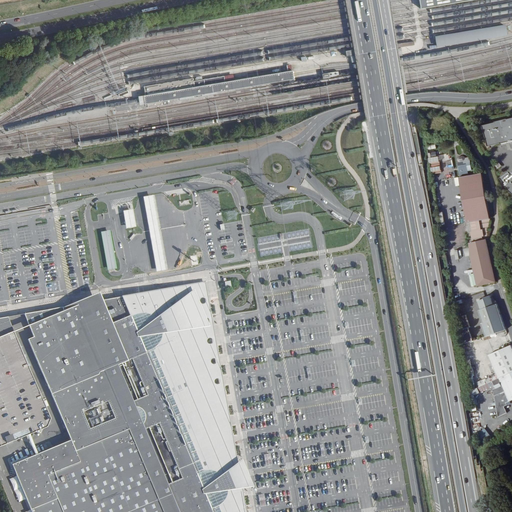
[(506,35),(504,24),(434,36),(436,46),(506,35)]
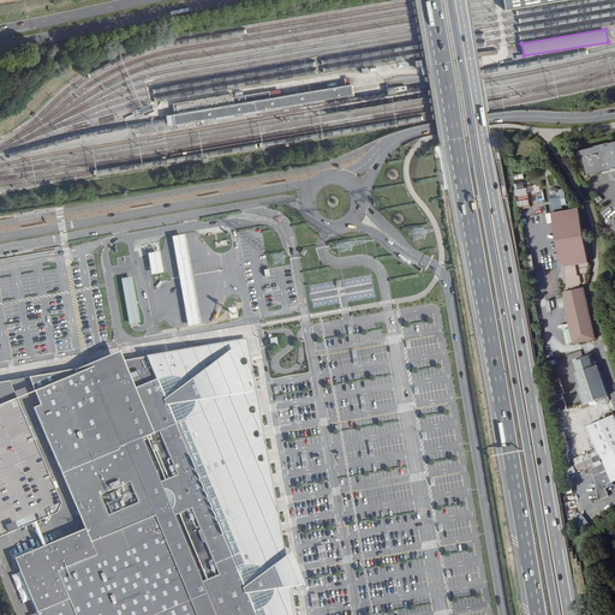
[(596,147),(580,150),(586,175),(602,172),(614,168),(614,142),(609,143),(595,147),(596,147)]
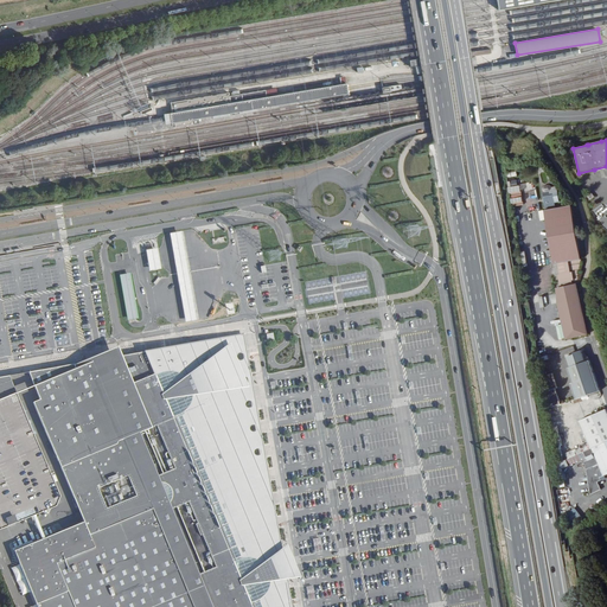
[(522,203),(519,189),(508,191),(510,204),(522,203)]
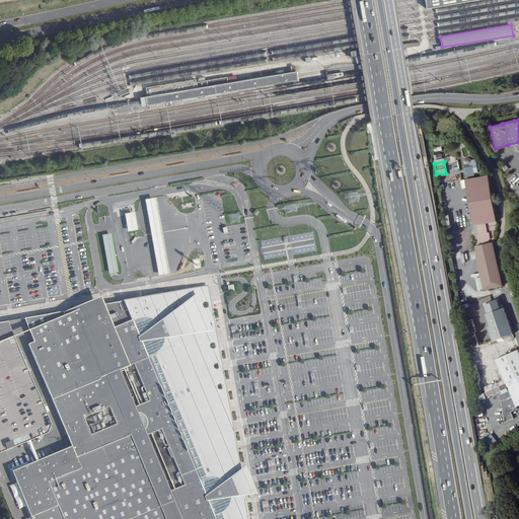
[(475,177),(473,164),(465,166),(467,178),(475,177)]
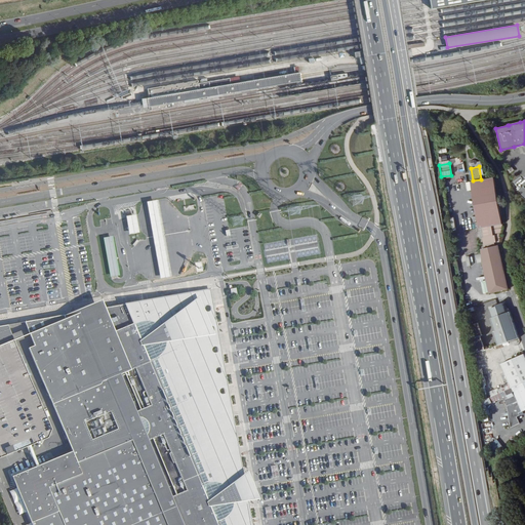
[(524,173),(514,183),(519,190),(518,190),(524,197),(524,173)]
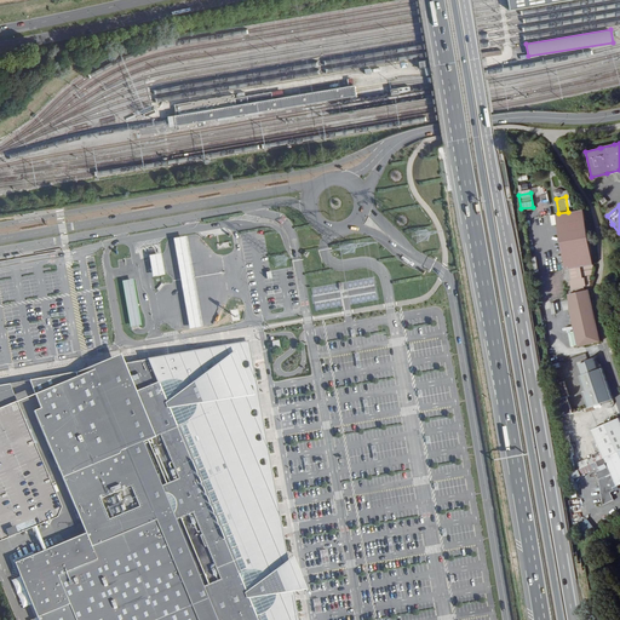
[(601,340),(590,287),(593,264),(584,211),(556,216),(566,269),(570,268),(573,277),(570,279),(573,293),(569,293),(570,309),(579,346),(601,340)]
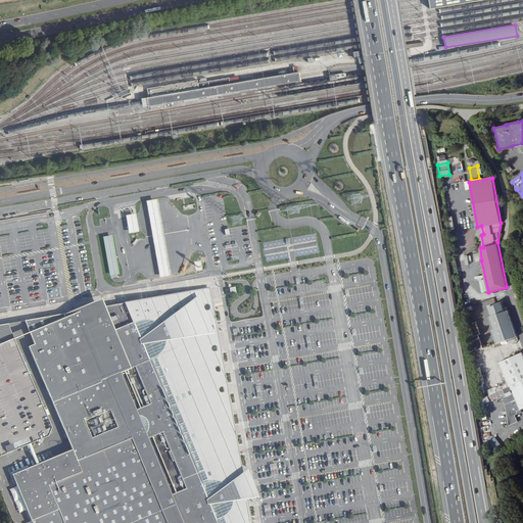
[(147,201),(160,278),(171,276),(156,200),(147,201)]
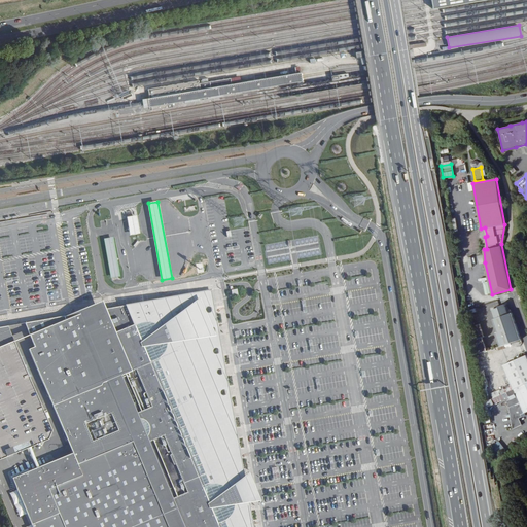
[(128,217),(131,235),(141,234),(138,215),(128,217)]
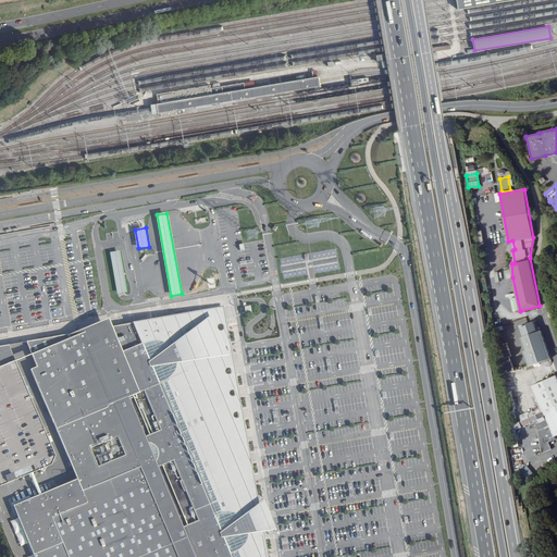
[(108,254),(115,292),(124,291),(118,252),(108,254)]
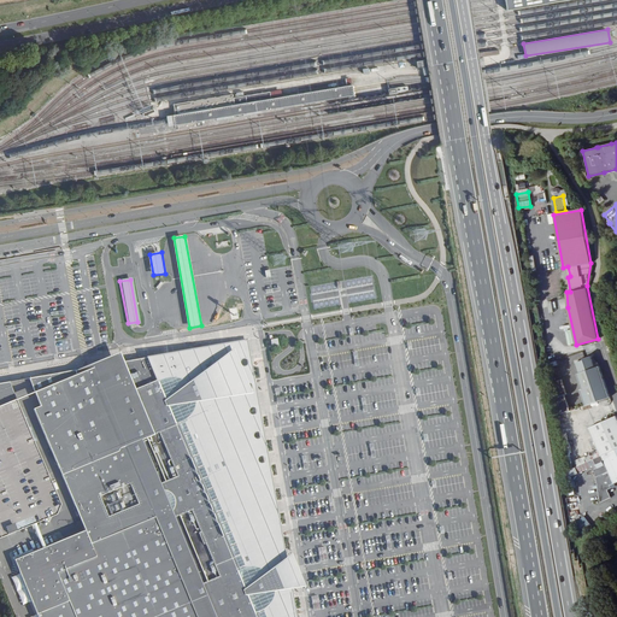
[(557,299),(550,301),(552,313),(559,312),(557,299)]
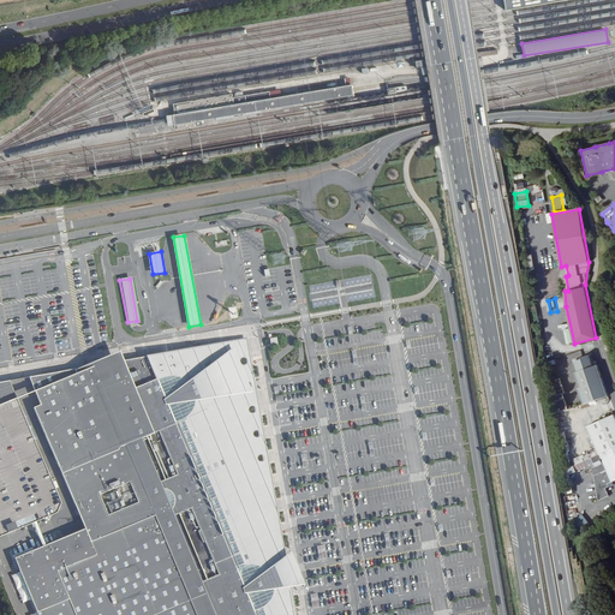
[(231,341),(232,348),(221,357),(221,359),(227,356),(237,377),(243,390),(234,392),(240,411),(248,433),(258,471),(268,502),(275,532),(282,561),(285,560),(246,339),(231,341)]
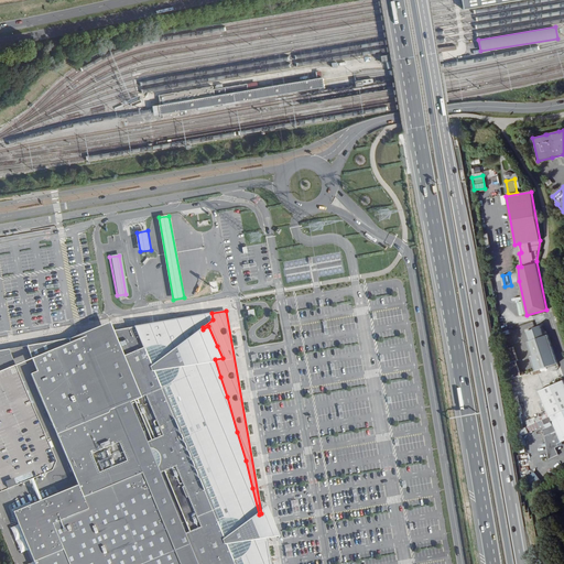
[(66,338),(25,346),(31,358),(36,370),(31,372),(74,485),(11,512),(32,563),(269,563),(263,537),(266,535),(270,535),(269,531),(261,513),(259,514),(252,488),(246,461),(237,432),(227,397),(220,377),(215,359),(223,358),(217,346),(208,326),(203,329),(203,327),(213,320),(212,313),(196,316),(182,318),(167,321),(155,323),(143,325),(134,327),(111,331),(106,323),(95,327),(84,332),(66,338)]
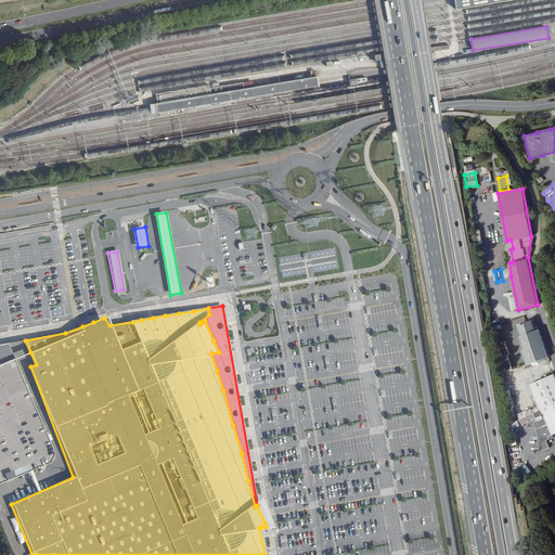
[(526,364),(547,358),(539,330),(538,330),(538,326),(532,320),(525,322),(526,323),(517,326),(520,335),(519,336),(524,350),(521,350),(526,364)]
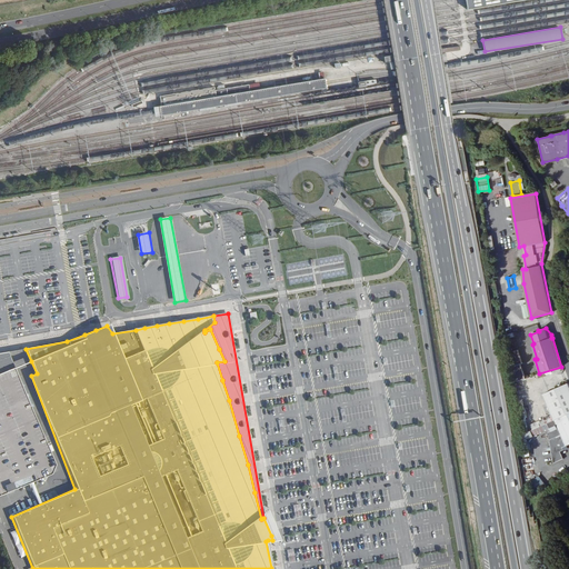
[(13,369),(6,352),(0,352),(0,496),(51,473),(53,463),(13,369)]
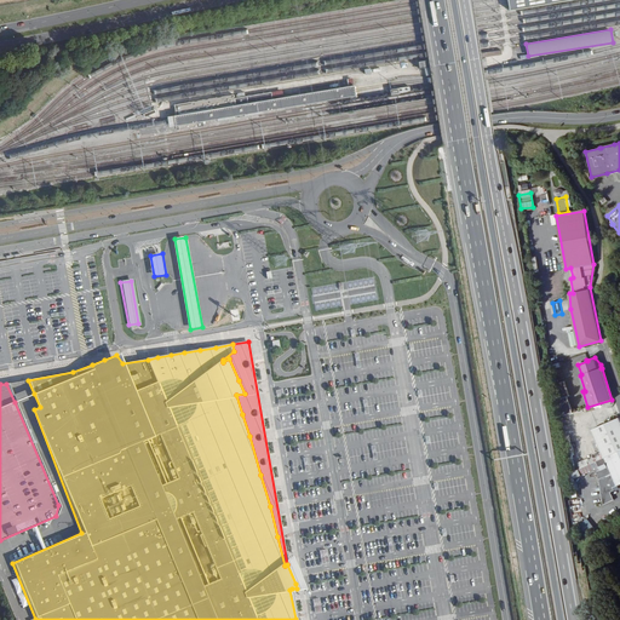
[(590,430),(603,457),(619,448),(619,423),(618,417),(590,430)]
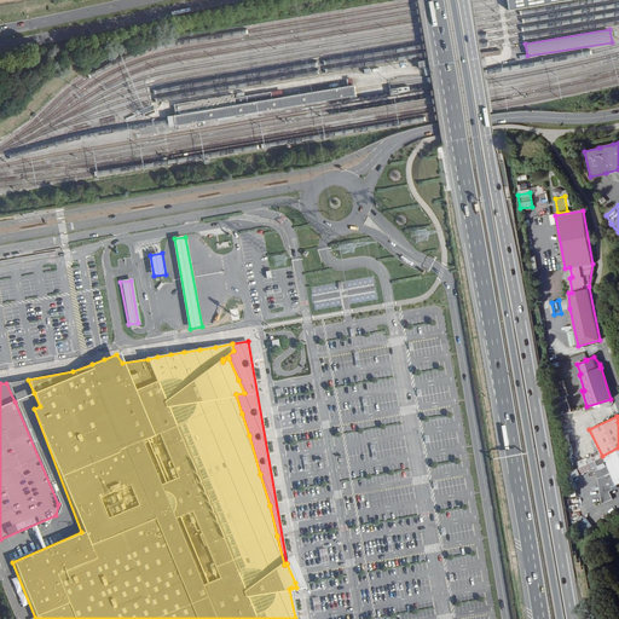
[(595,470),(602,502),(612,495),(609,490),(613,489),(612,486),(618,481),(618,447),(602,456),(594,460),(599,469),(595,470)]
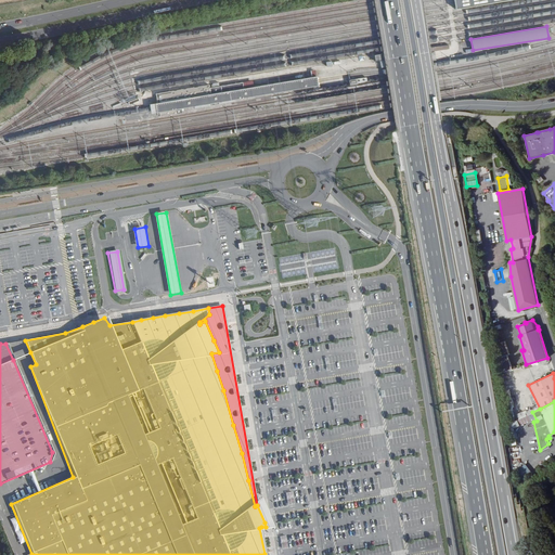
[(510,429),(514,427),(519,425),(517,420),(508,424),(510,429)]
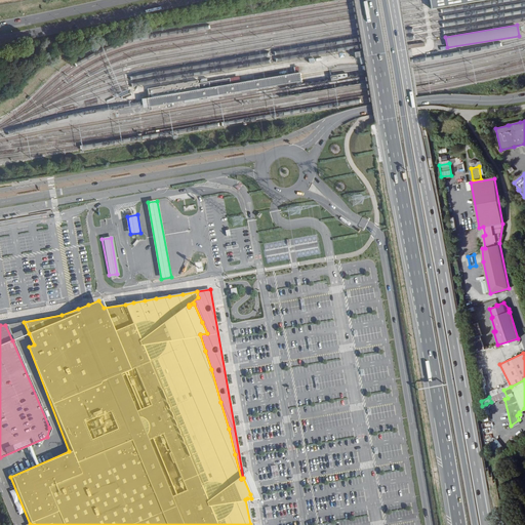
[(392,445),(375,445),(375,456),(393,455),(392,445)]
